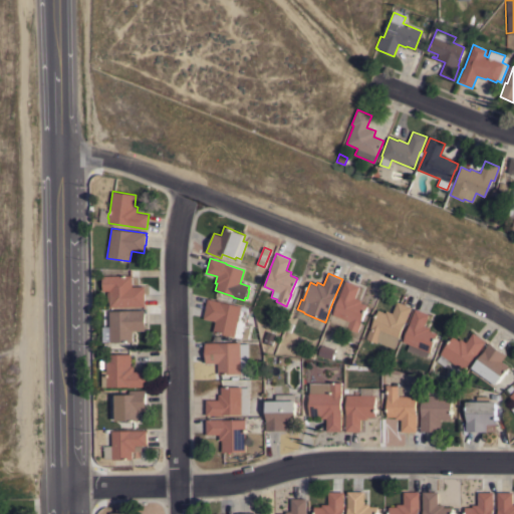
[(132,275),(132,286),(144,286),(145,306),(109,307),(109,301),(107,301),(107,291),(102,291),(102,276),(132,275)]
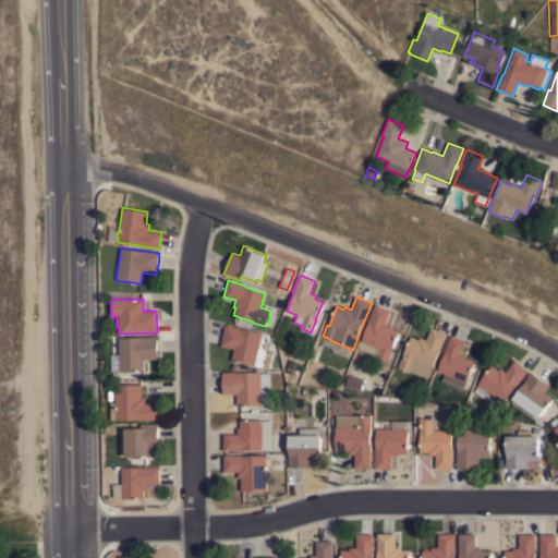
[(390,311),(386,323),(392,326),(391,328),(399,331),(391,350),(392,351),(388,360),(359,348),(370,320),(370,319),(375,304),(390,311)]
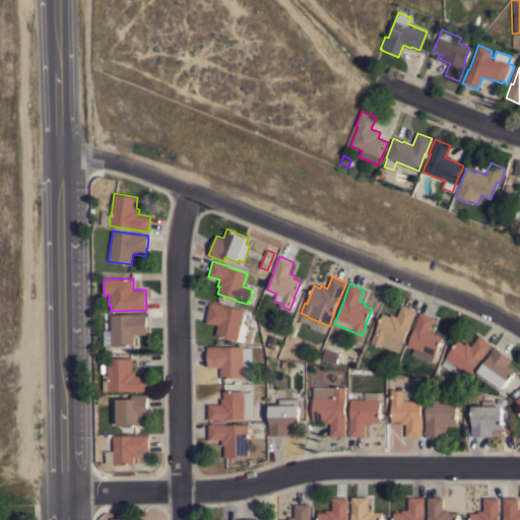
[(251,311),(247,327),(253,328),(250,343),(215,335),(217,325),(205,322),(209,302),(251,311)]
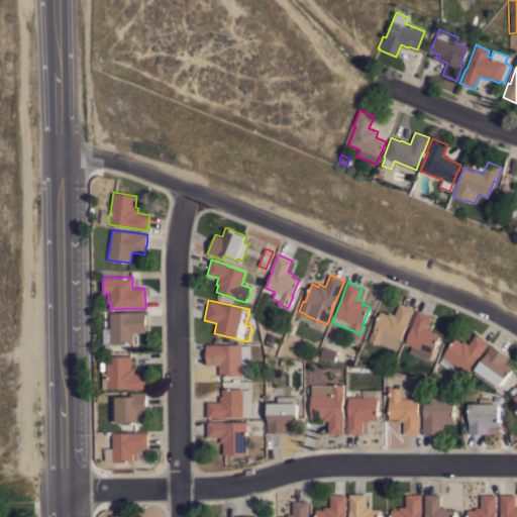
[(407,325),(407,324),(397,350),(380,343),(379,345),(368,340),(373,328),(374,328),(381,311),(388,314),(389,312),(395,314),(400,303),(414,309),(407,325)]
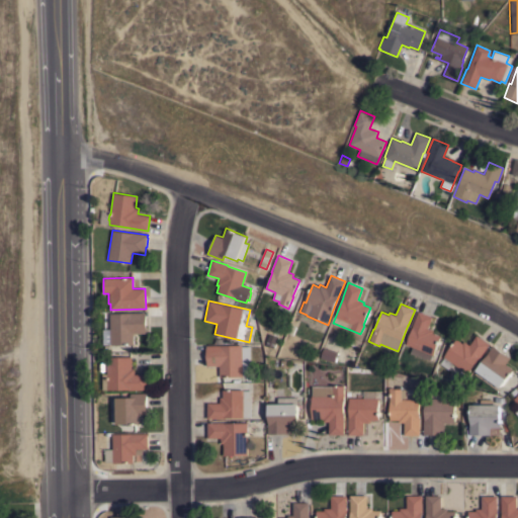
[(410,353),(412,347),(405,344),(412,328),(411,328),(418,311),(432,317),(427,328),(433,330),(432,333),(440,336),(432,355),(429,361),(410,353)]
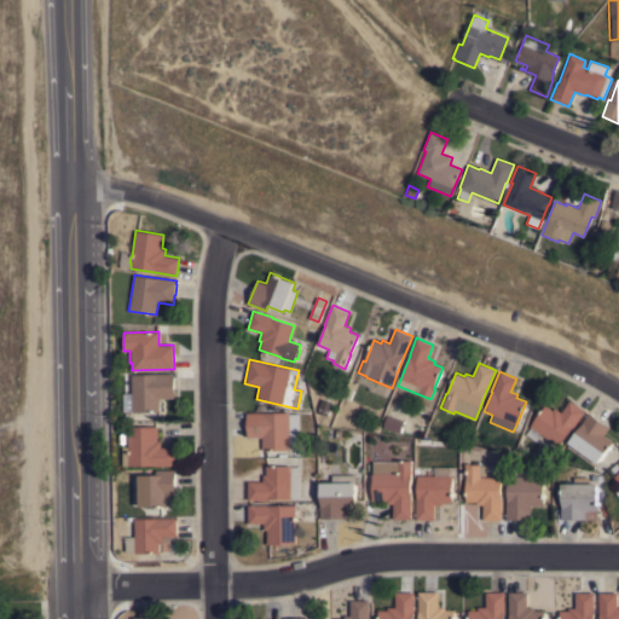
[(174,374),(174,398),(160,398),(160,411),(123,412),(123,393),(132,393),(132,375),(174,374)]
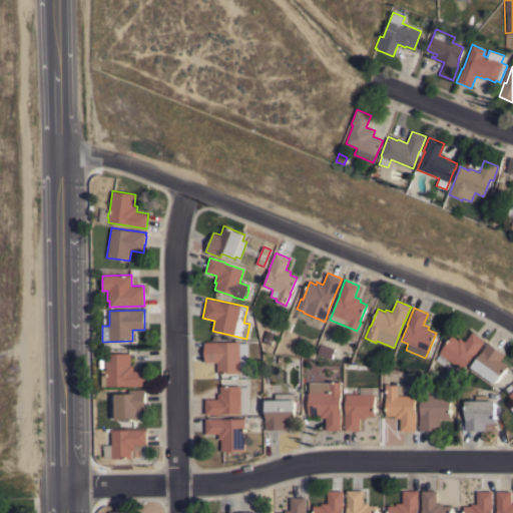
[(284,330),(287,321),(293,323),(290,332),(284,330)]
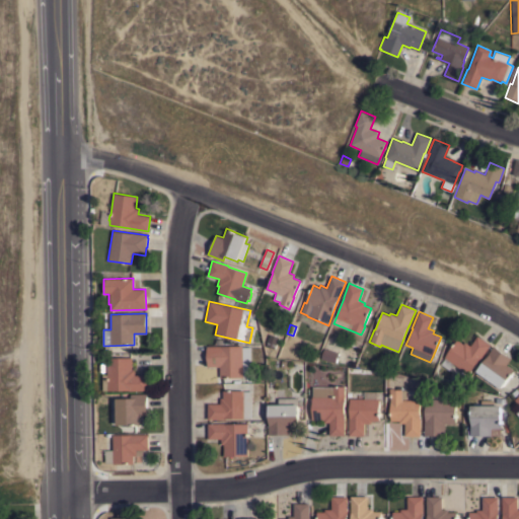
[(266,345),(270,334),(279,337),(275,348),(266,345)]
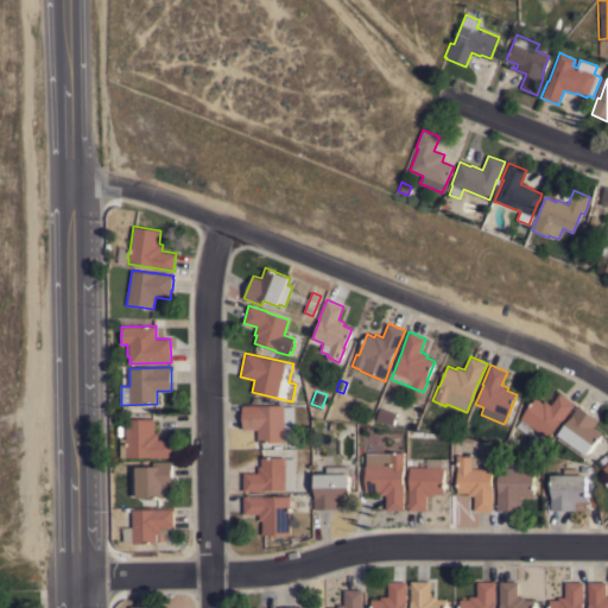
[(531,425),(526,432),(517,426),(521,419),(520,418),(536,397),(543,403),(544,400),(551,405),(559,393),(575,404),(562,420),(549,438),(531,425)]
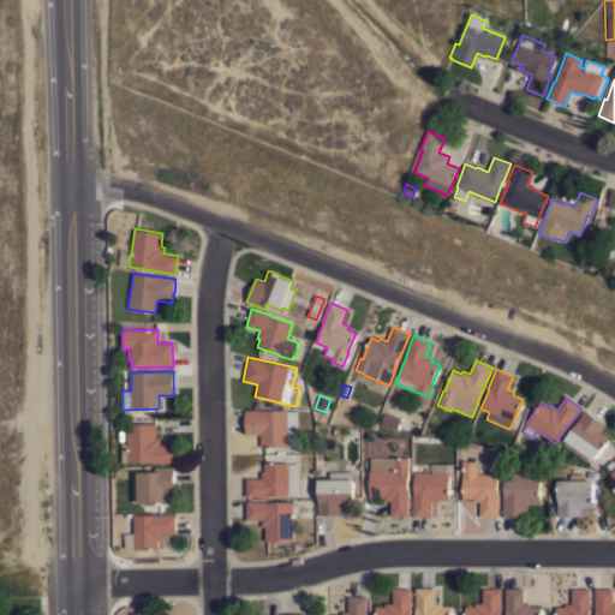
[(298,445),(287,445),(287,446),(261,447),(261,434),(245,434),(245,410),(287,410),(287,411),(297,410),(298,445)]
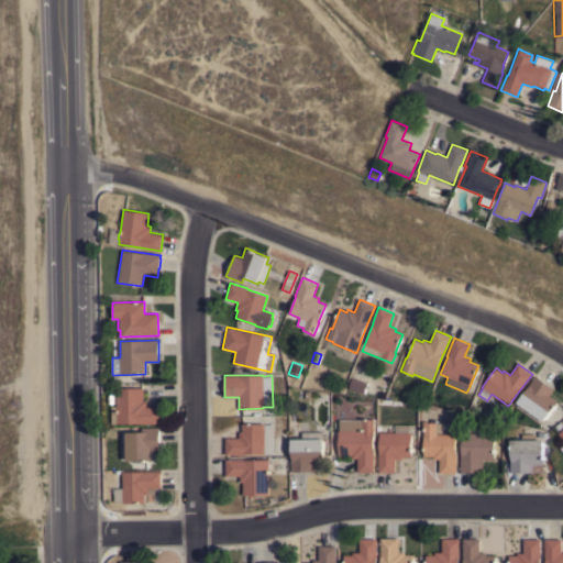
[(531,383),(530,383),(536,375),(554,388),(549,395),(558,401),(541,424),(516,406),(518,403),(517,403),(531,383)]
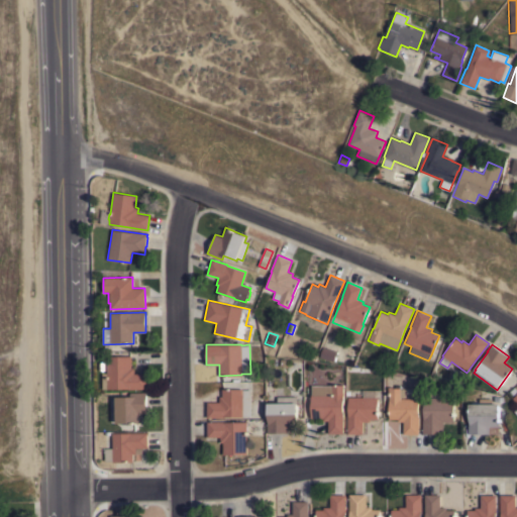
[(337,350),(334,362),(320,356),(323,346),(337,350)]
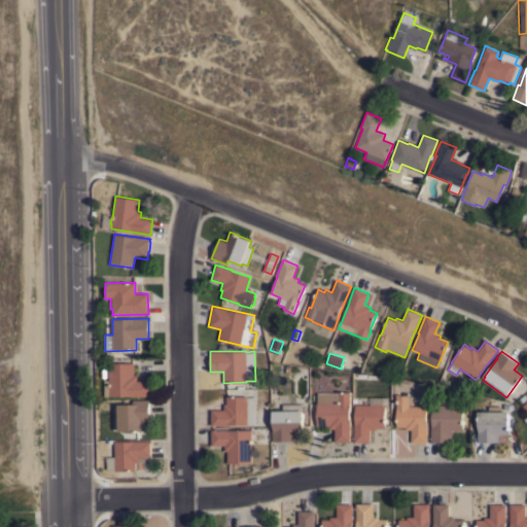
[(109,363),(134,362),(134,375),(136,375),(137,381),(149,380),(150,396),(135,396),(135,395),(105,396),(104,380),(109,380),(109,363)]
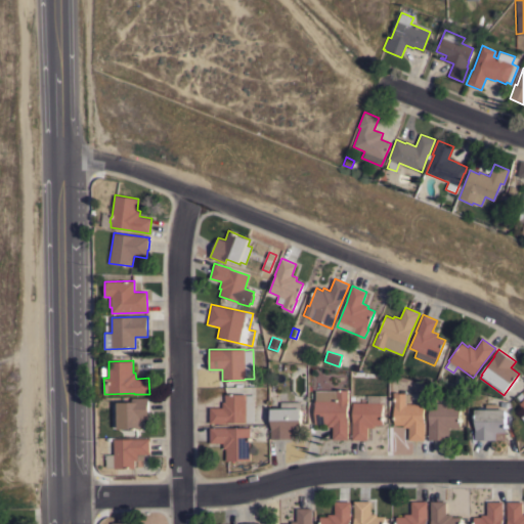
[(281,363),(290,364),(290,372),(281,370),(281,363)]
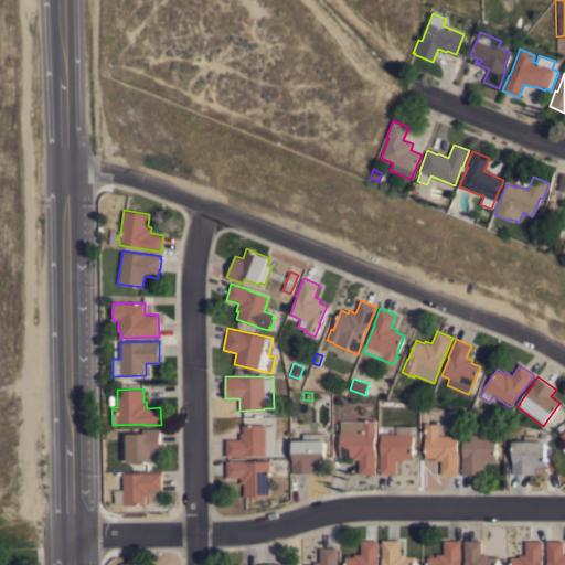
[(340,457),(340,430),(341,430),(341,422),(363,422),(363,420),(375,420),(375,473),(359,473),(359,459),(353,459),(353,457),(340,457)]
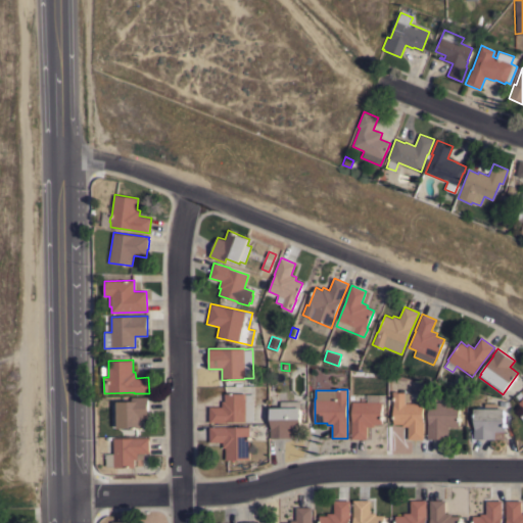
[(423,402),(423,421),(424,421),(424,439),(409,438),(409,426),(402,426),(402,424),(393,423),(393,399),(393,391),(397,391),(397,392),(405,392),(405,393),(410,393),(410,402),(423,402)]
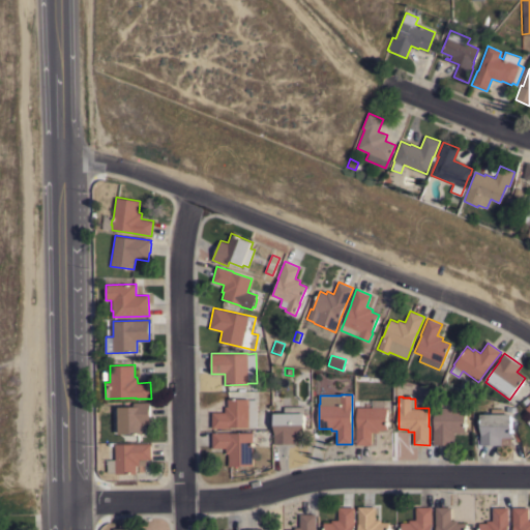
[(257,427),(248,427),(231,427),(231,428),(212,428),(212,412),(226,412),(226,406),(228,406),(228,398),(248,398),(248,399),(257,399),(257,427)]
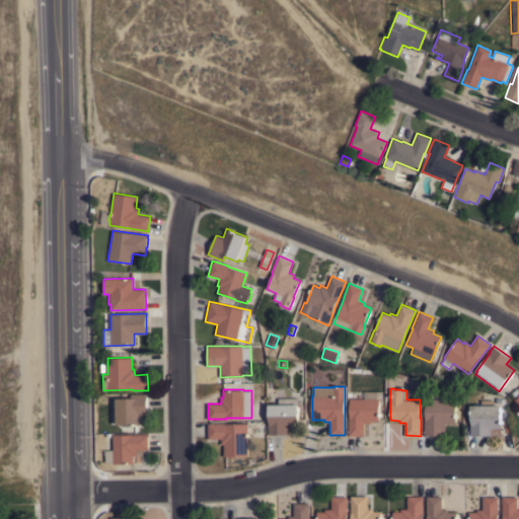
[(118,397),(131,397),(131,393),(147,393),(147,415),(140,415),(140,424),(118,424),(118,397)]
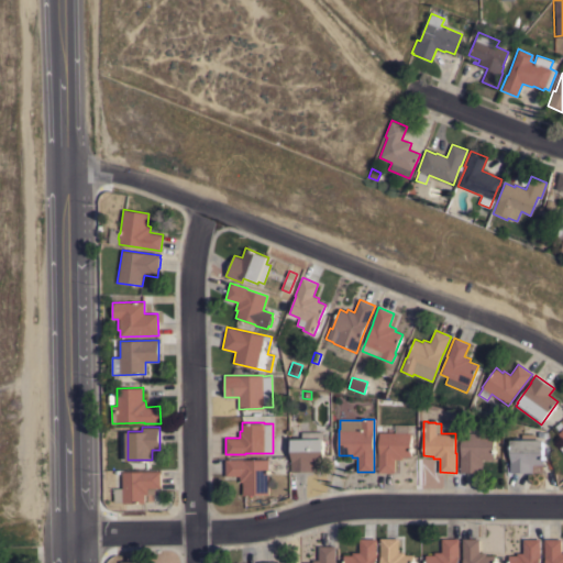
[(300,439),(300,431),(322,431),(322,438),(323,438),(324,463),(313,463),(313,471),(291,471),(291,456),(293,456),(291,439),(300,439)]
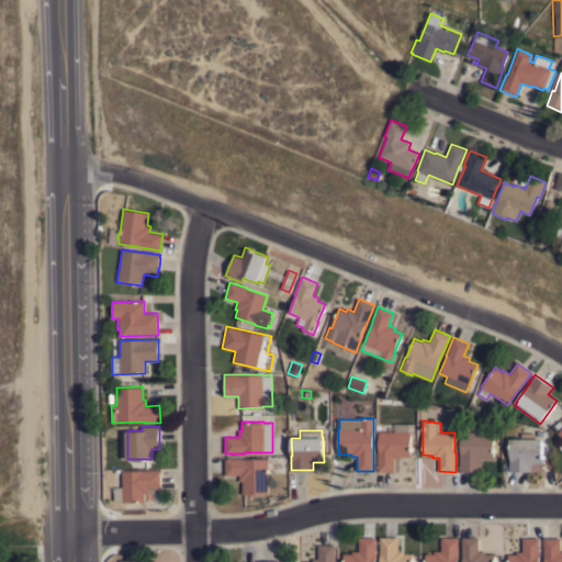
[(394,471),(378,471),(378,452),(379,452),(379,431),(411,431),(411,456),(402,456),(402,458),(394,458),(394,471)]
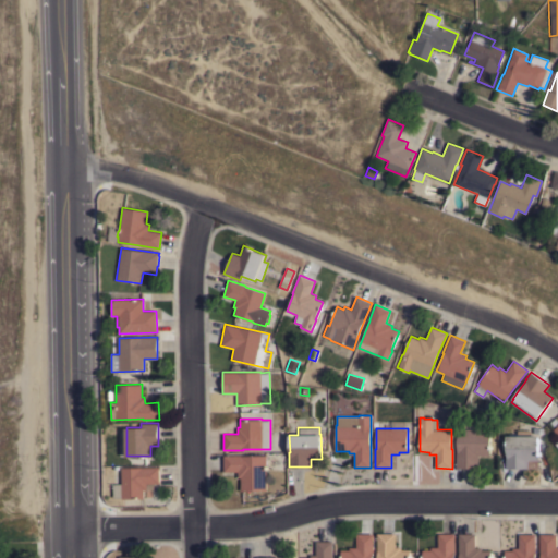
[(490,428),(489,455),(478,455),(478,468),(457,468),(457,452),(458,452),(458,428),(490,428)]
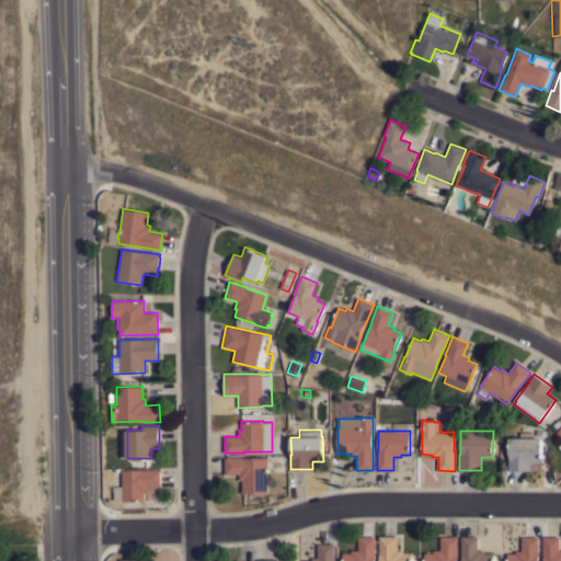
[(522,437),(522,432),(534,432),(534,437),(541,437),(541,462),(541,470),(508,470),(508,456),(510,456),(510,437),(522,437)]
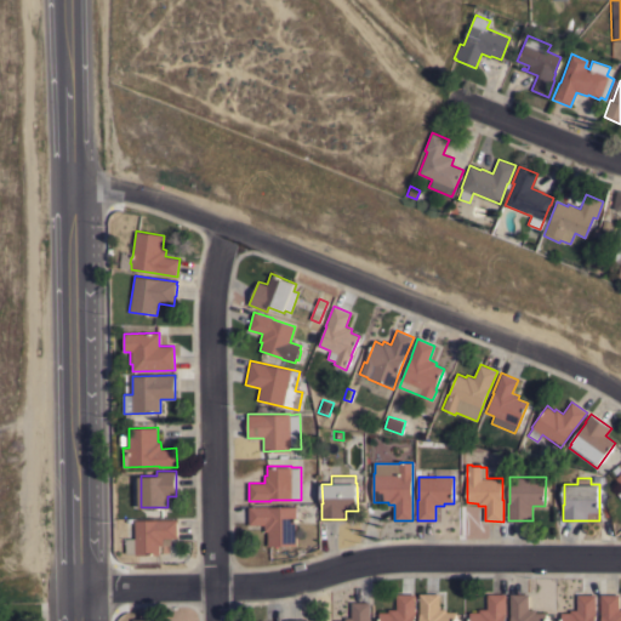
[(296,518),(298,518),(298,522),(296,522),(297,545),(268,546),(268,531),(266,531),(265,524),(250,524),(250,507),(296,506),(296,518)]
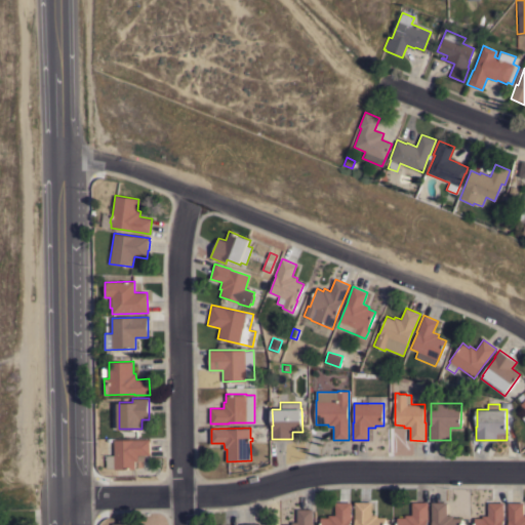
[(115,468),(107,468),(107,454),(115,454),(114,439),(150,439),(151,454),(145,454),(145,460),(135,460),(135,469),(115,469),(115,468)]
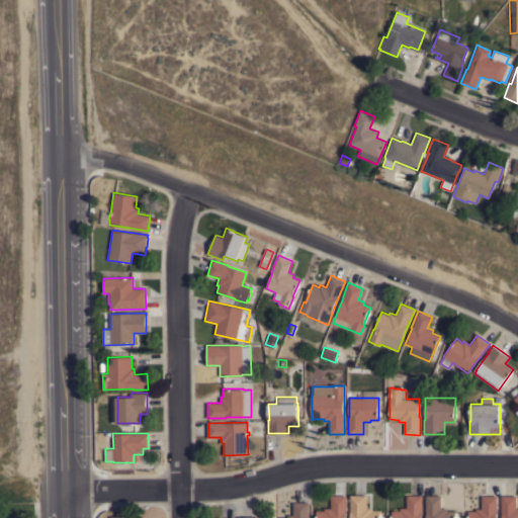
[(317,517),(317,510),(324,510),(324,508),(331,508),(331,495),(346,495),(346,512),(346,517),(317,517)]
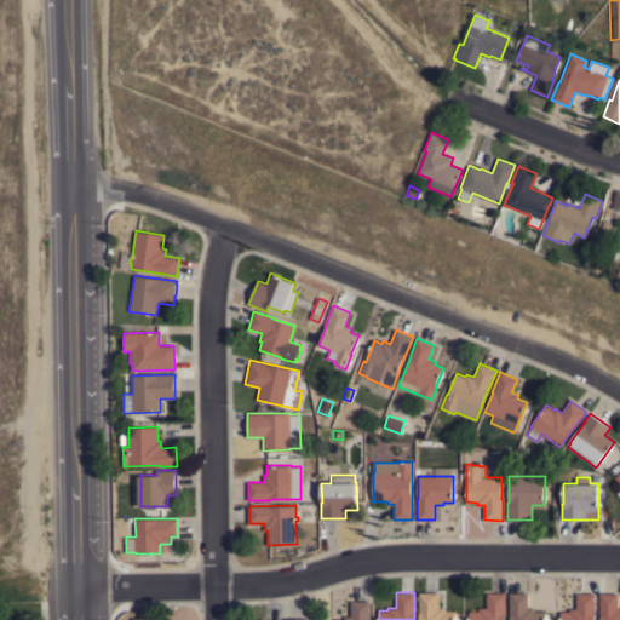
[(419,619),(419,592),(440,592),(438,607),(446,607),(446,610),(455,610),(455,619),(419,619)]
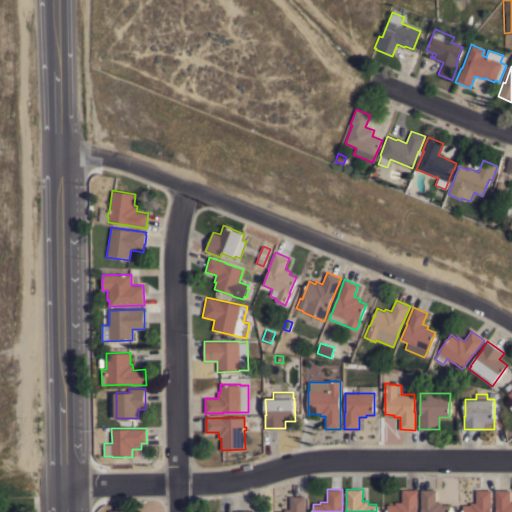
[(402,489),(417,489),(417,505),(416,505),(416,511),(387,511),(387,504),(395,504),(395,502),(402,502),(402,489)]
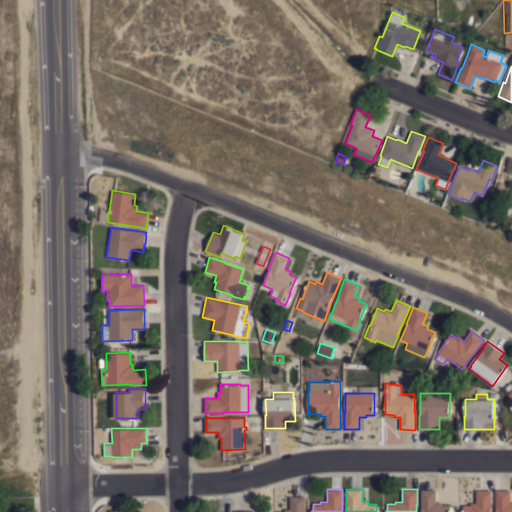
[(436,489),(436,502),(442,502),(442,504),(450,504),(450,511),(421,511),(421,506),(421,489),(436,489)]
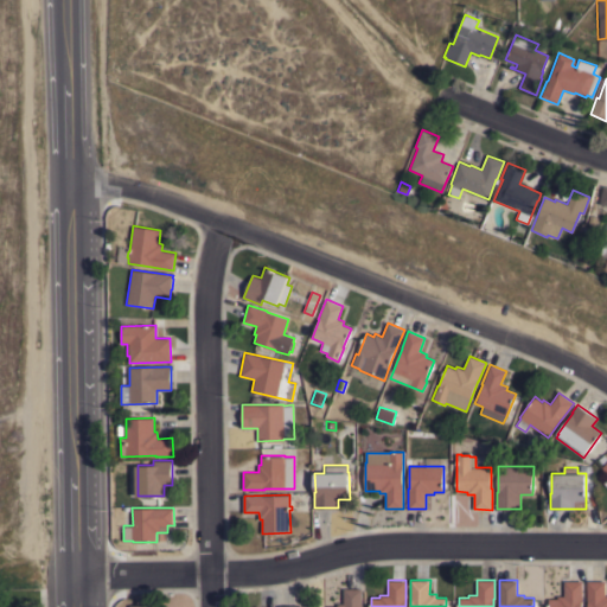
[(549,606),(549,598),(557,599),(557,595),(564,595),(564,581),(582,581),(582,600),(582,606),(549,606)]
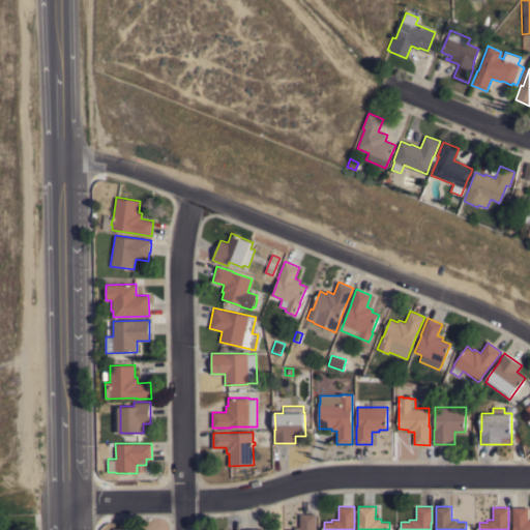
[(529,529),(513,529),(513,525),(512,525),(512,507),(528,507),(529,520),(529,529)]
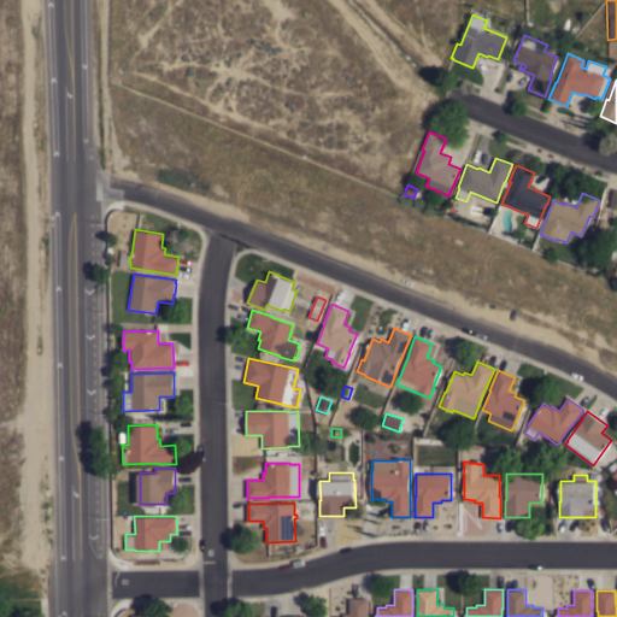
[(334,616),(342,616),(342,613),(350,613),(350,598),(368,598),(368,616),(334,616)]
